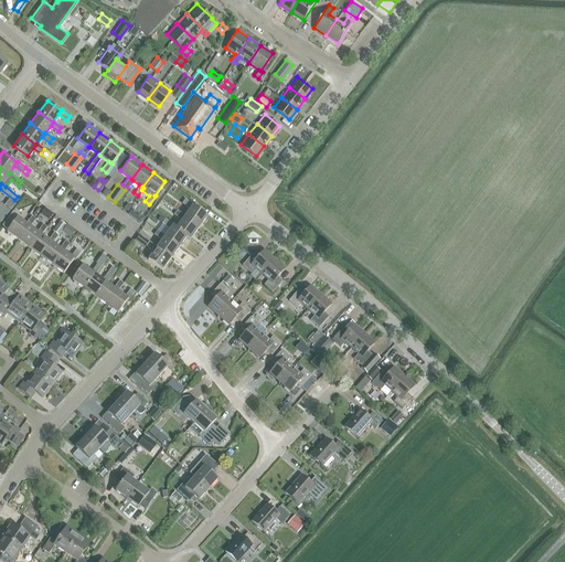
[(171,201),(177,192),(170,188),(164,195),(171,201)]
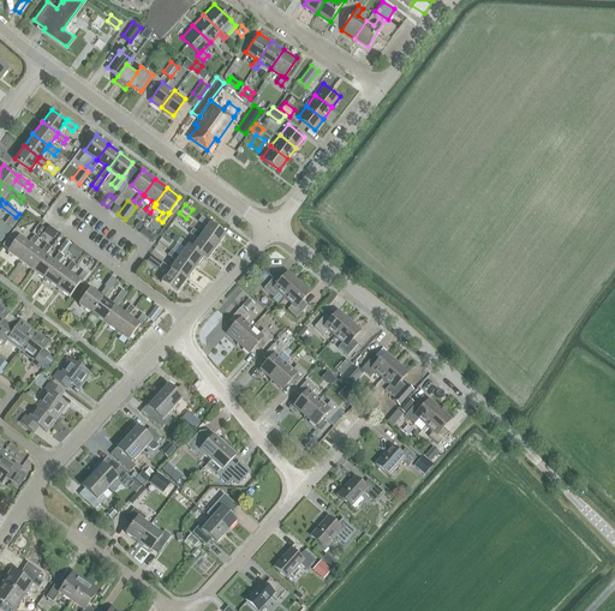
[(225,233),(210,221),(201,214),(198,219),(207,225),(201,233),(199,234),(216,245),(225,233)]
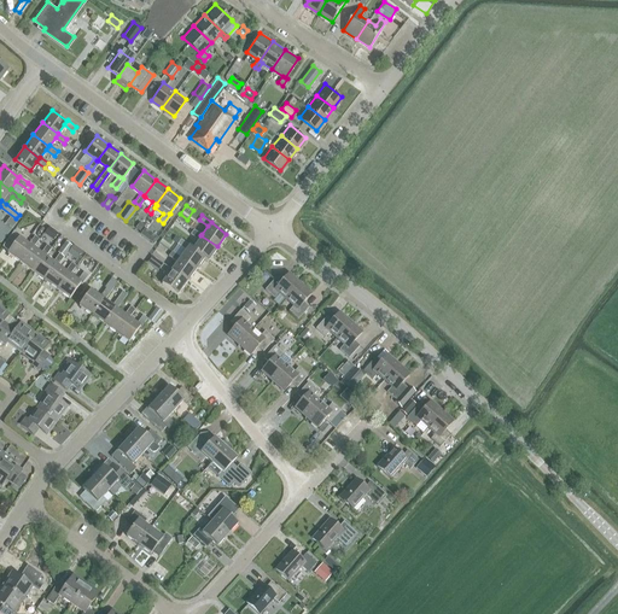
[(0,239),(0,240),(11,227),(0,218),(0,239)]
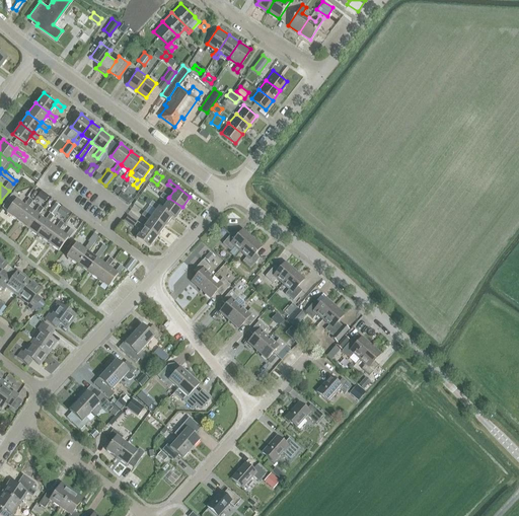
[(42,189),(36,194),(45,200),(49,194),(42,189)]
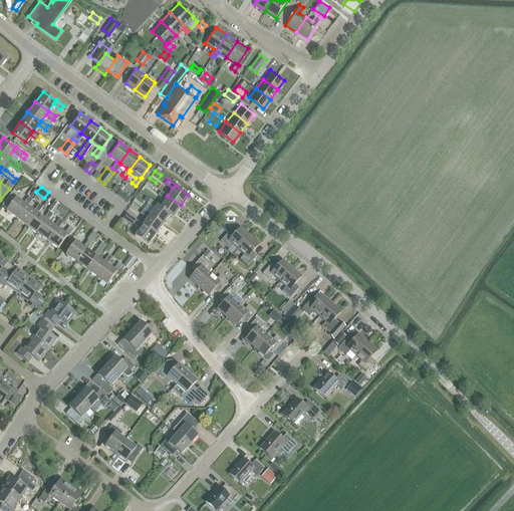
[(116,193),(126,200),(131,195),(120,188),(116,193)]
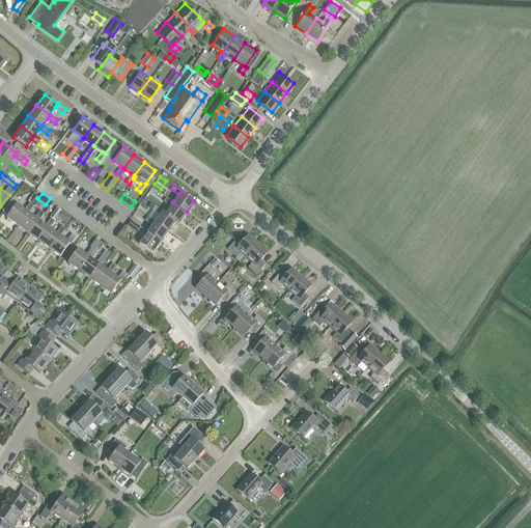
[(173,201),(166,195),(163,199),(170,204),(165,212),(165,213),(175,220),(178,222),(187,212),(172,202),(173,201)]
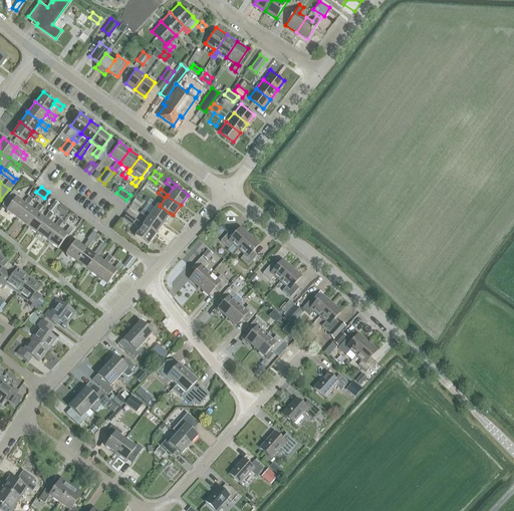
[(28,194),(23,201),(15,196),(17,194),(11,190),(1,203),(7,207),(6,209),(16,216),(26,203),(27,204),(32,197),(28,194)]
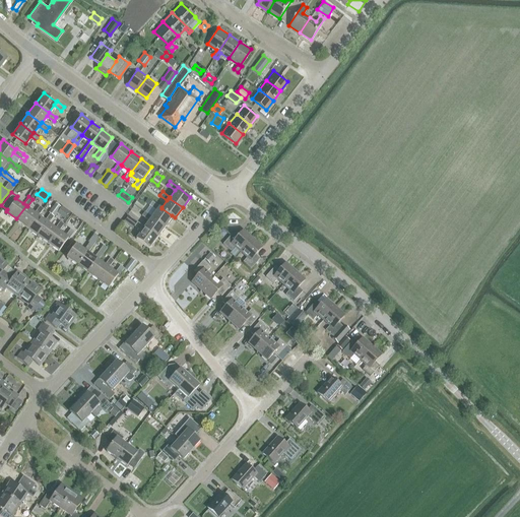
[(151,199),(149,203),(156,208),(151,215),(150,216),(164,225),(172,215),(161,208),(161,207),(158,205),(159,205),(151,199)]
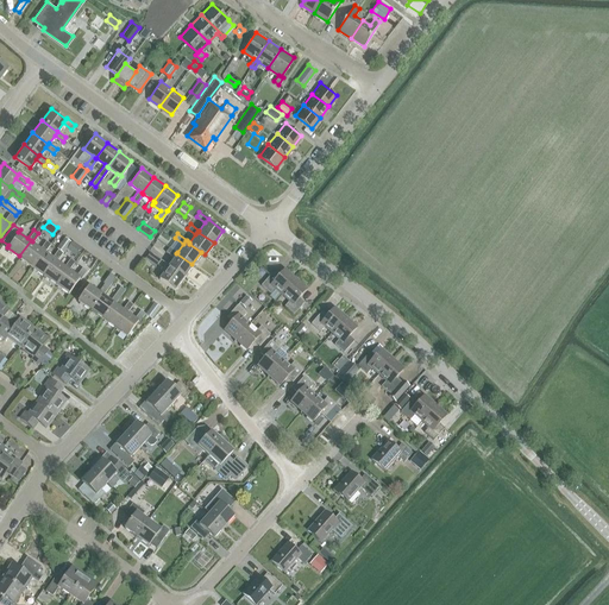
[(70,240),(64,235),(57,246),(63,251),(70,240)]
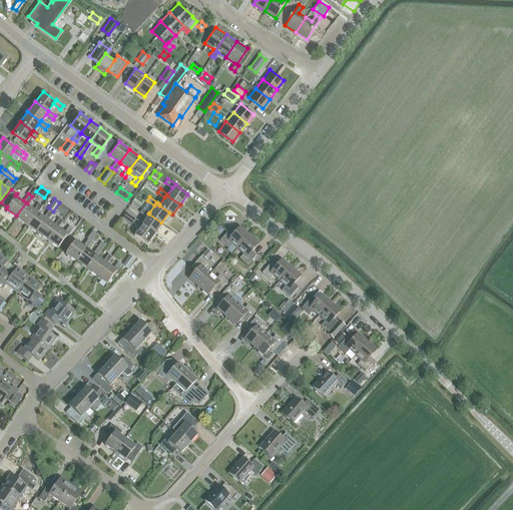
[(16,215),(26,223),(36,210),(37,211),(42,203),(39,201),(33,208),(27,203),(26,202),(16,215)]
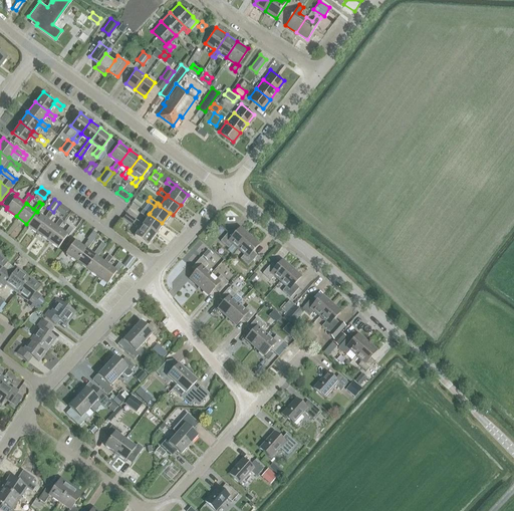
[(68,207),(61,202),(56,208),(63,214),(68,207)]
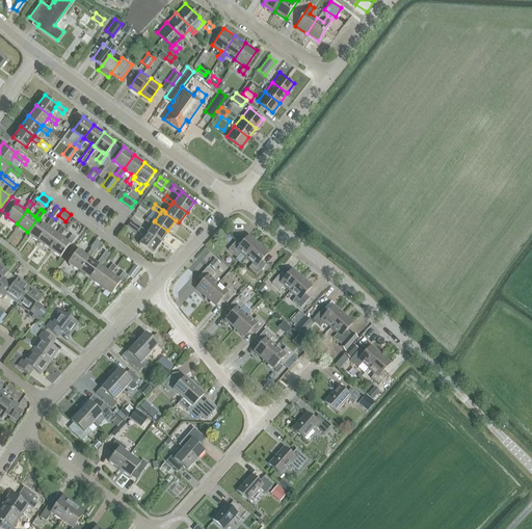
[(155,220),(148,214),(144,218),(152,223),(148,231),(147,232),(160,241),(167,231),(154,221),(155,220)]
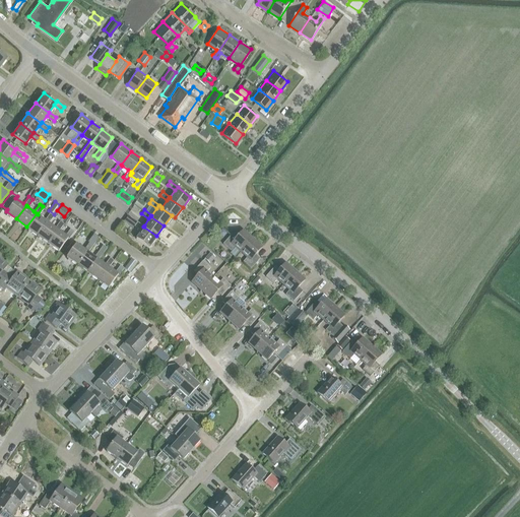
[(26,227),(38,234),(47,220),(48,221),(53,214),(50,211),(44,218),(38,214),(37,213),(26,227)]
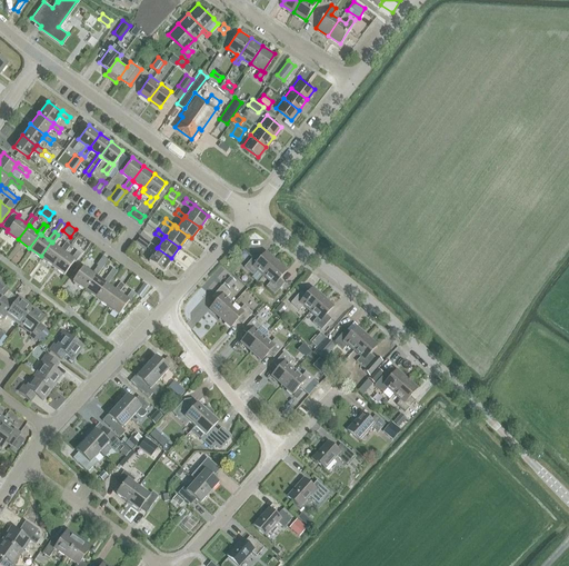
[(162,270),(171,258),(157,248),(158,247),(140,234),(136,240),(145,247),(147,245),(155,251),(148,259),(162,270)]
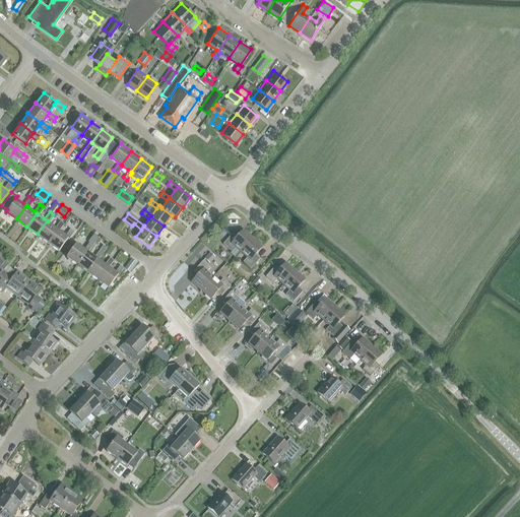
[(48,221),(47,220),(38,234),(48,242),(57,229),(58,230),(64,221),(60,219),(55,227),(48,221)]
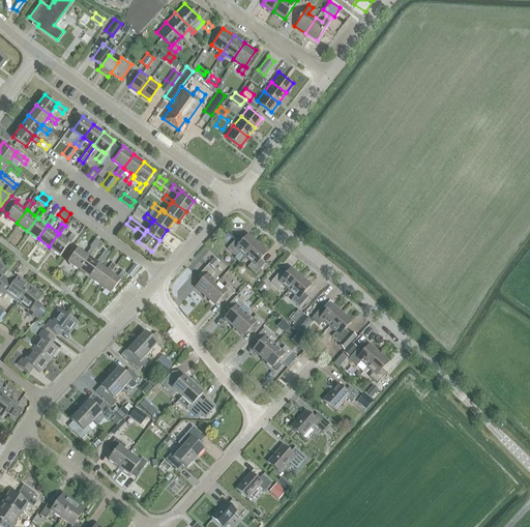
[(59,234),(58,233),(49,246),(59,254),(68,241),(69,241),(76,234),(71,231),(66,238),(59,234)]
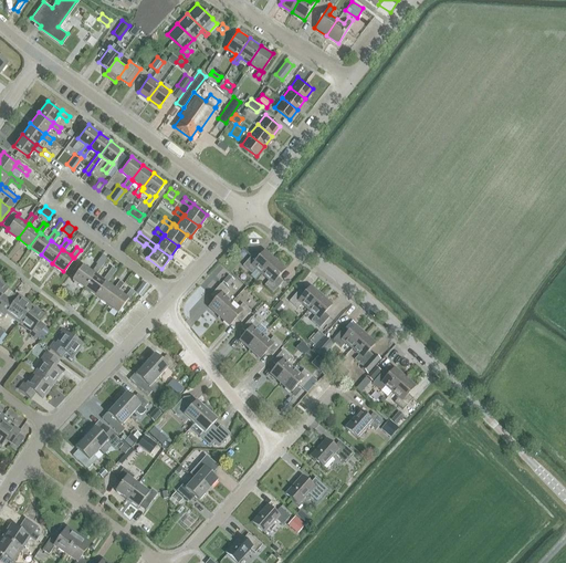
[(262,271),(274,258),(264,249),(258,257),(252,252),(242,263),(250,270),(255,264),(262,271)]
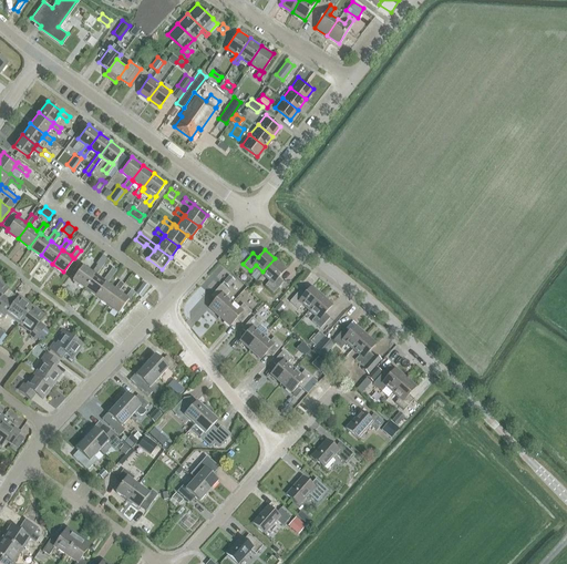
[(107,256),(102,253),(95,262),(96,262),(91,270),(83,264),(72,278),(83,287),(94,273),(95,273),(107,256)]
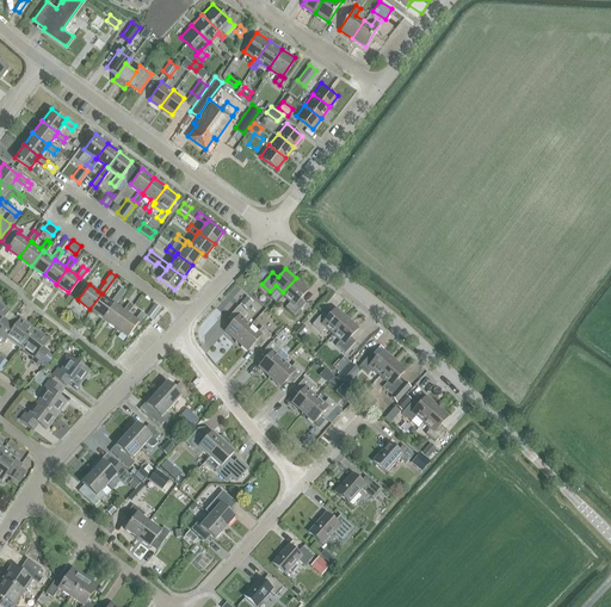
[(296,278),(283,292),(290,298),(284,305),(292,313),(304,301),(300,296),(307,287),(296,278)]
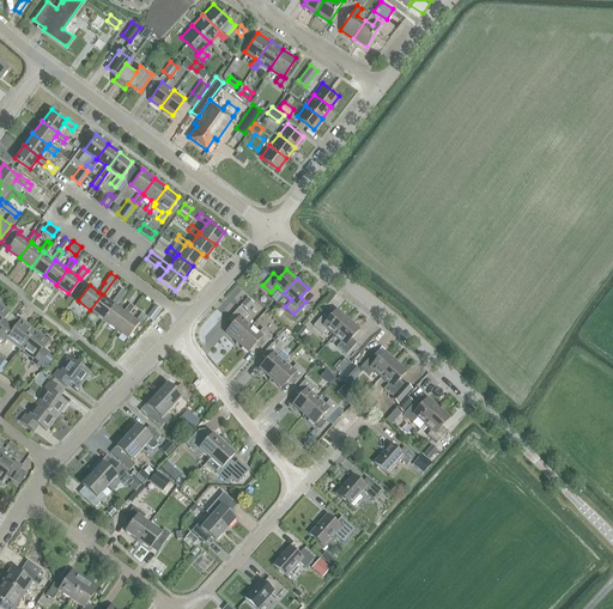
[(102,294),(90,310),(102,318),(114,303),(115,304),(126,290),(121,286),(110,300),(103,294),(102,294)]
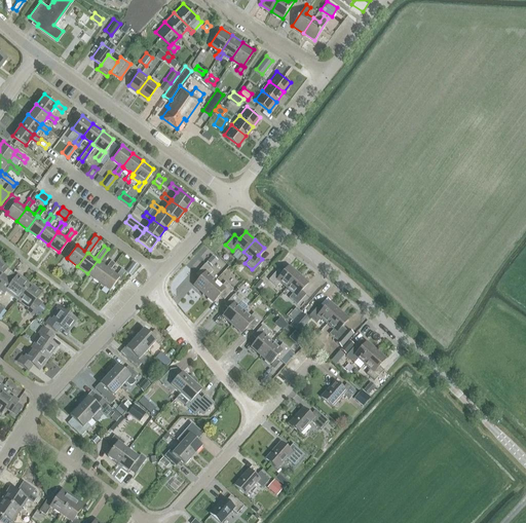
[(212,264),(218,258),(213,253),(207,260),(212,264)]
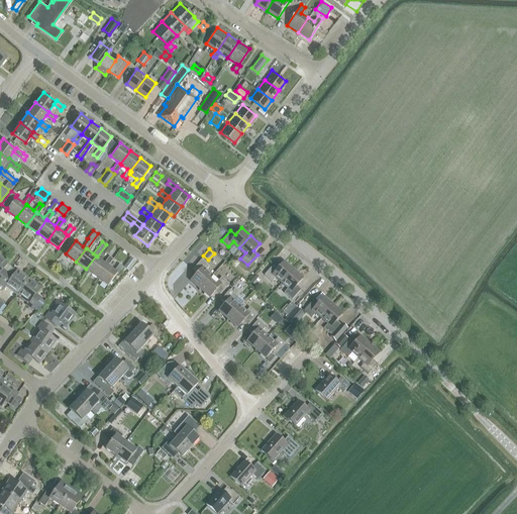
[(291,252),(286,259),(295,266),(300,260),(291,252)]
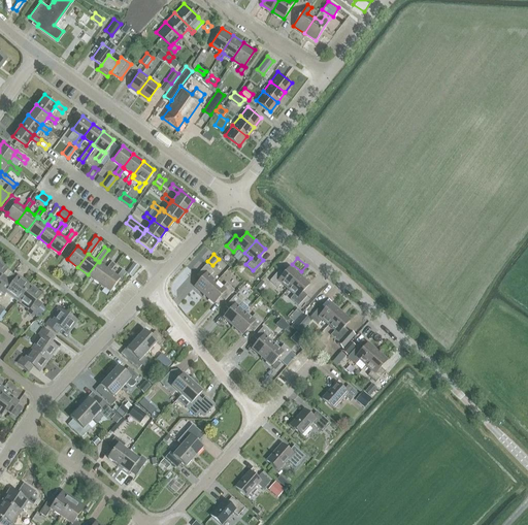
[(99,262),(98,261),(88,274),(99,283),(108,269),(109,269),(114,262),(111,259),(105,267),(99,262)]
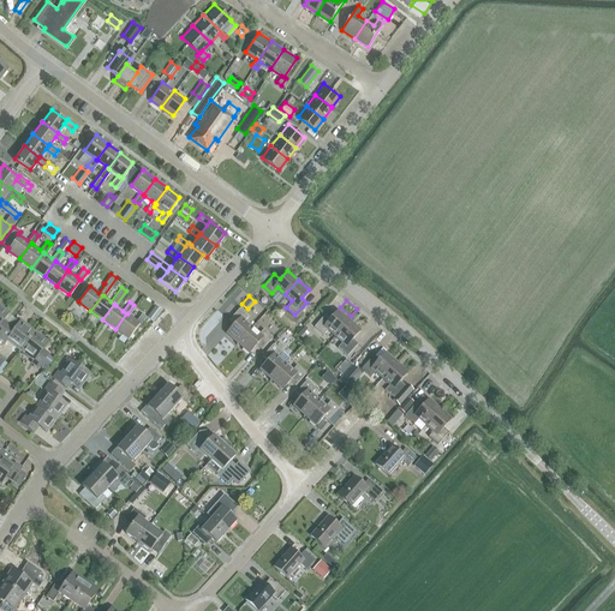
[(154,319),(162,309),(155,303),(147,315),(154,319)]
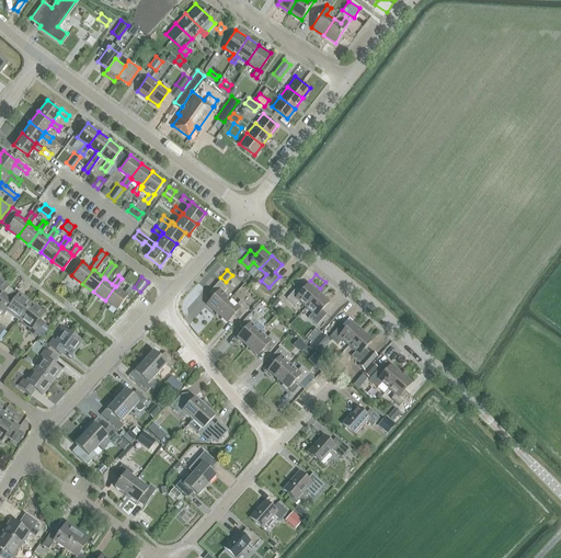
[(217,311),(229,297),(222,292),(227,286),(218,279),(208,291),(214,295),(207,302),(217,311)]
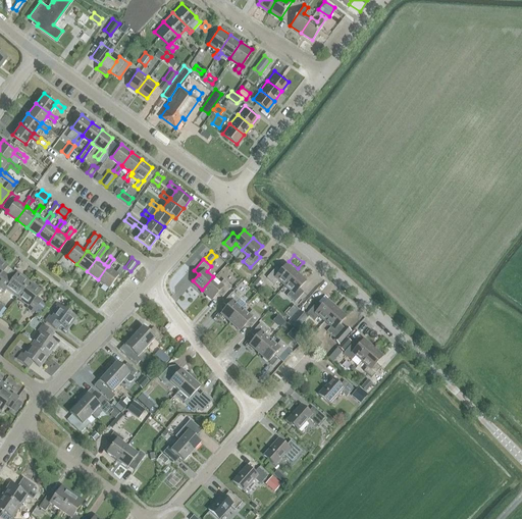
[(284,282),(296,270),(286,262),(280,269),(276,265),(267,274),(275,282),(278,277),(284,282)]
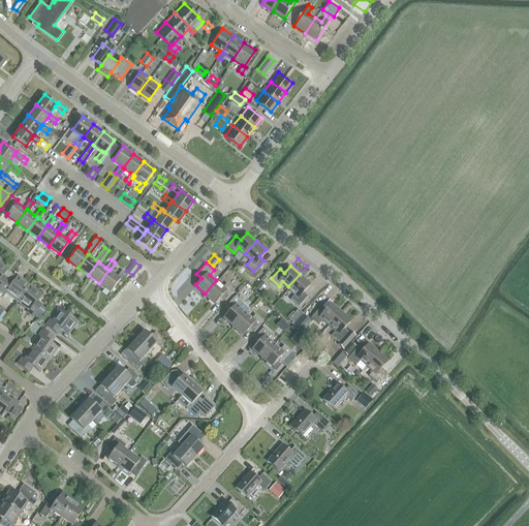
[(110,290),(119,278),(120,278),(126,271),(122,268),(117,275),(110,270),(109,270),(99,283),(110,290)]
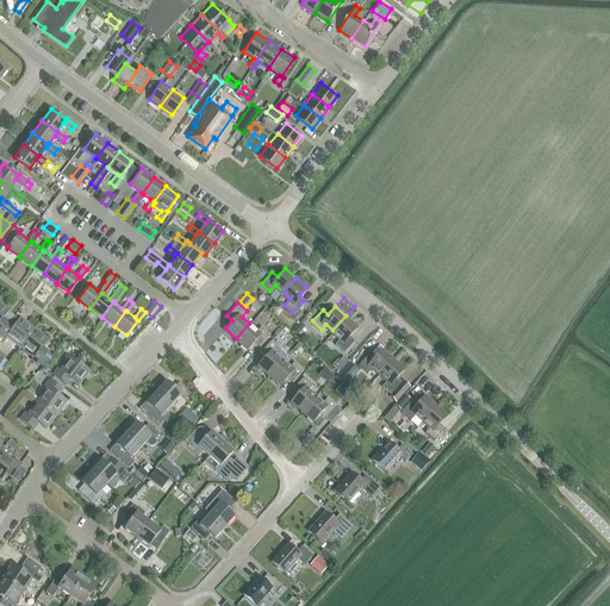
[(13,313),(10,319),(8,319),(0,330),(0,332),(5,337),(6,336),(16,343),(13,347),(17,349),(19,345),(33,326),(20,316),(19,318),(13,313)]
